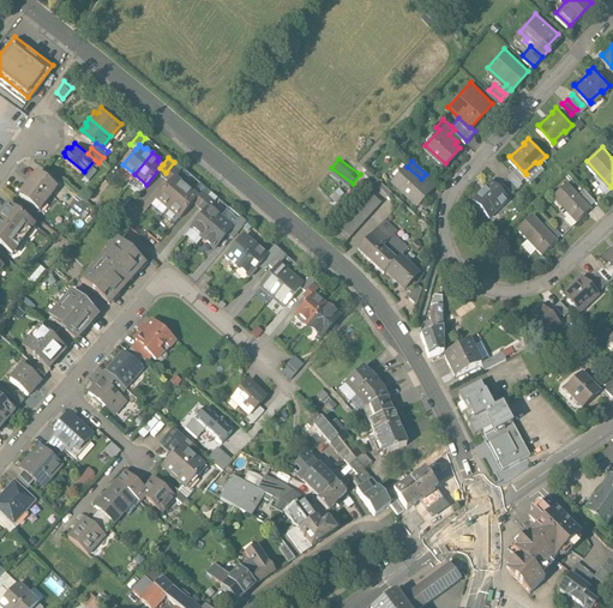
[(174,162),(166,173),(170,178),(174,174),(180,168),(174,162)]
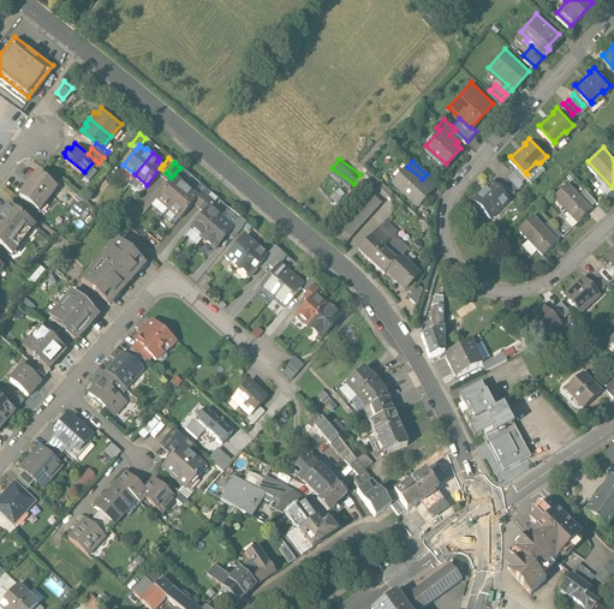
[(536,162),(525,172),(528,174),(526,174),(531,179),(544,167),(541,162),(538,163),(536,162)]
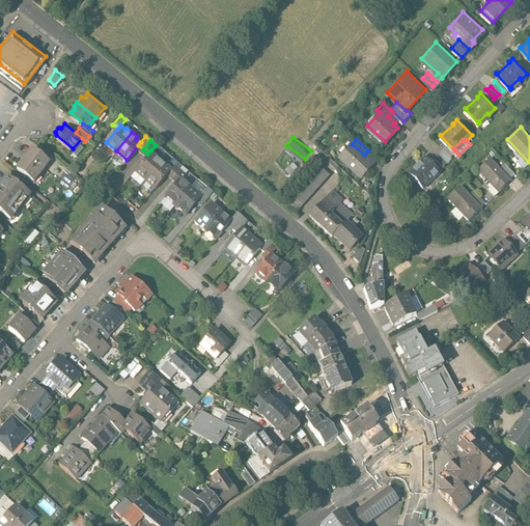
[(352,144),(351,143),(339,156),(361,175),(372,163),(364,155),(352,144)]
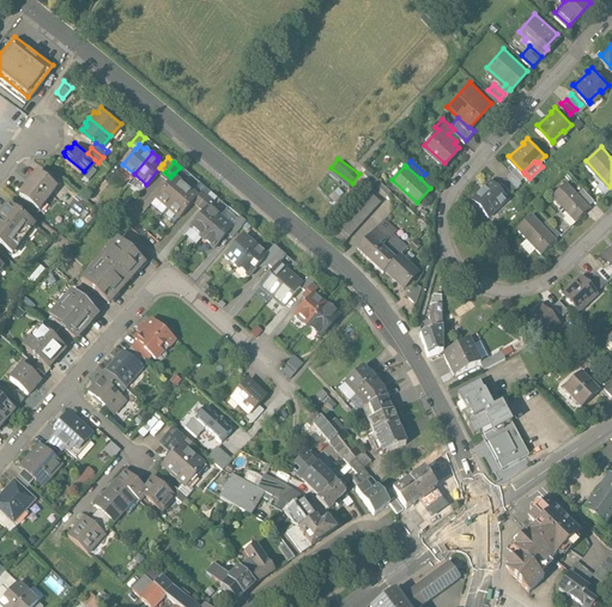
[(56,183),(37,168),(31,176),(30,176),(25,182),(26,182),(20,190),(40,206),(56,183)]
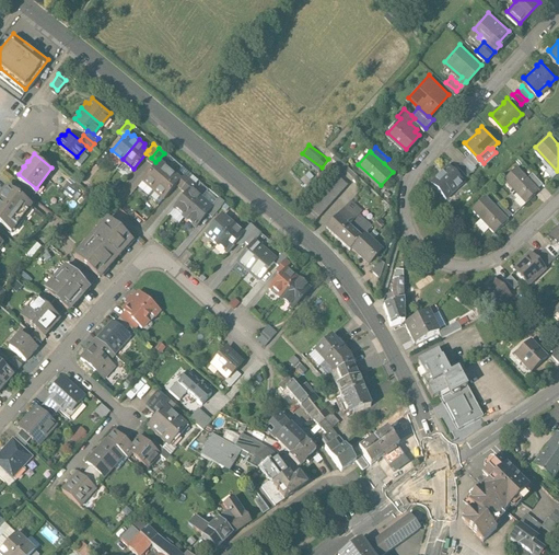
[(477,164),(467,154),(463,159),(472,169),(477,164)]
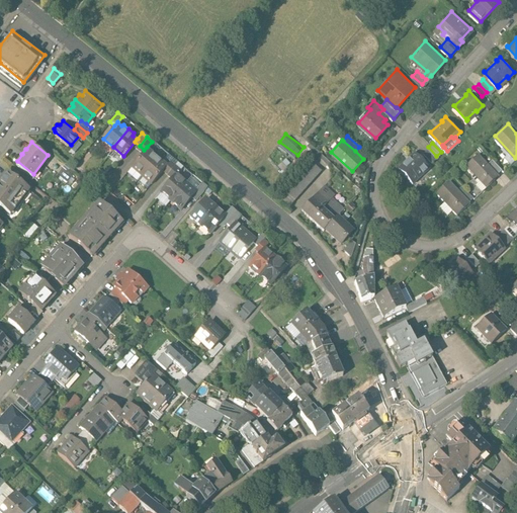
[(144,150),(133,164),(143,172),(158,154),(154,150),(151,151),(147,147),(144,150)]
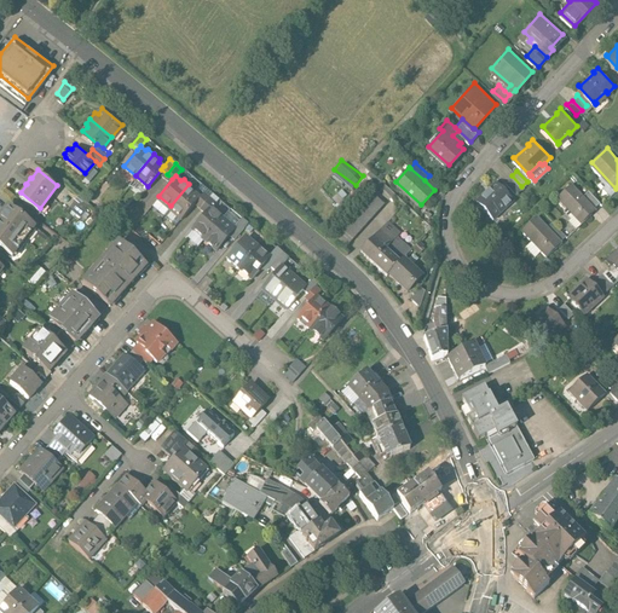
[(521,186),(512,175),(507,180),(517,191),(521,186)]
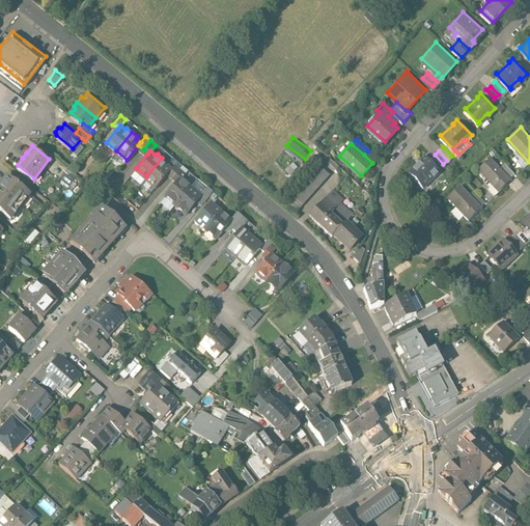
[(440,169),(425,154),(422,158),(422,159),(411,169),(410,169),(409,170),(423,185),(424,185),(423,183),(433,174),(434,175),(440,169)]
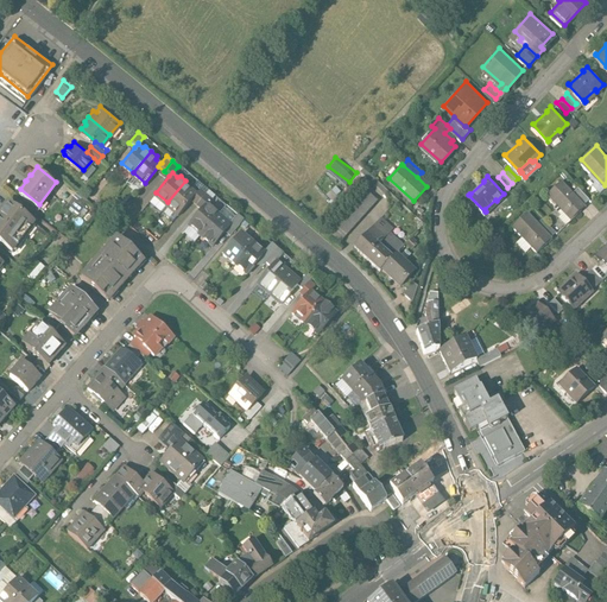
[(573,189),(562,178),(547,192),(571,217),(586,203),(585,202),(573,189)]
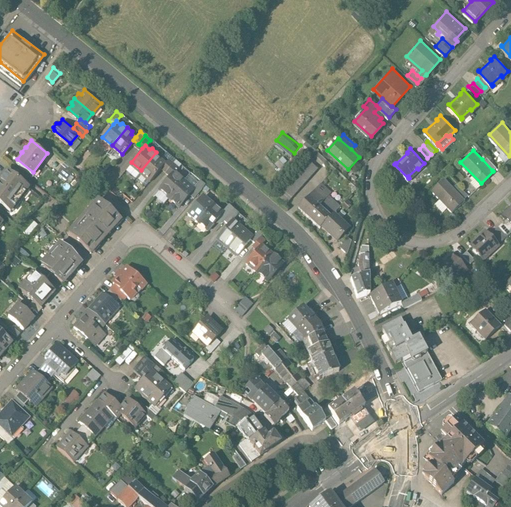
[(156,152),(141,170),(151,178),(162,165),(165,162),(164,162),(160,158),(161,156),(156,152)]
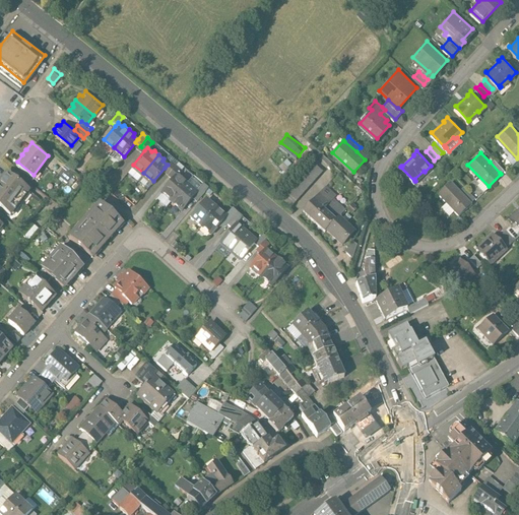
[(504,168),(495,157),(490,162),(500,173),(504,168)]
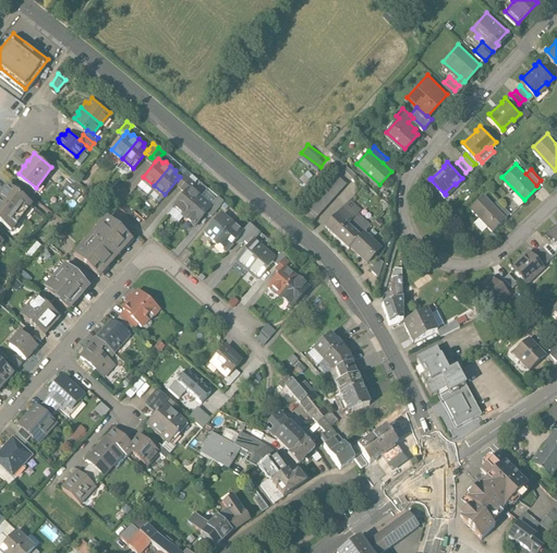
[(184,170),(179,177),(180,177),(177,180),(181,184),(190,175),(184,170)]
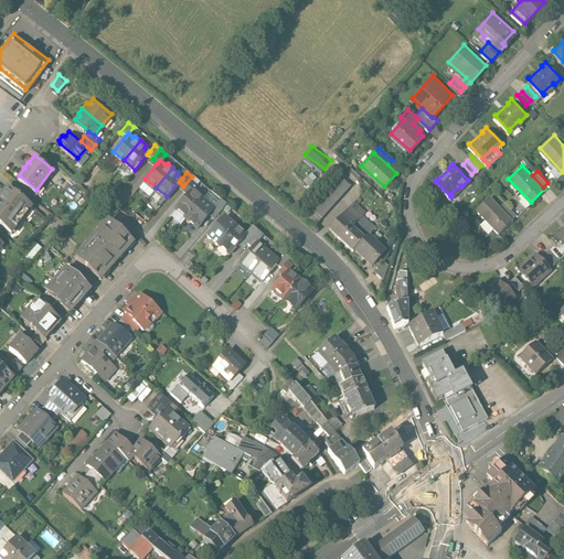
[(73,174),(63,186),(74,194),(83,183),(73,174)]
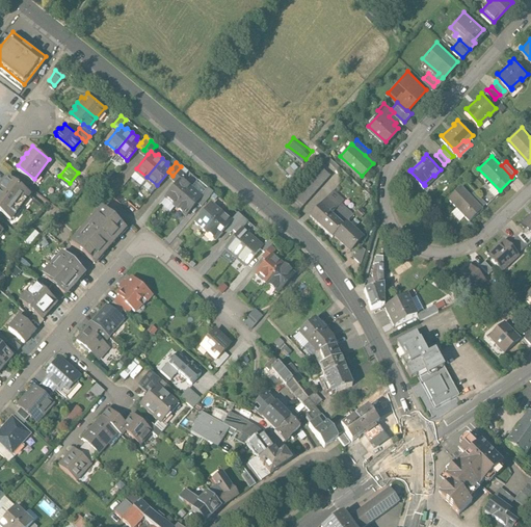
[(316,173),(325,178),(330,170),(321,164),(316,173)]
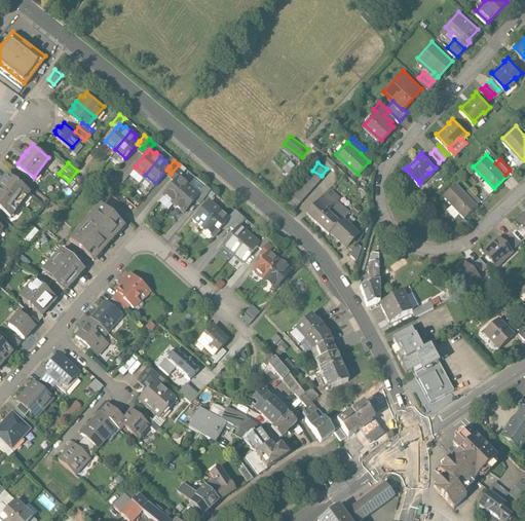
[(179,164),(171,174),(176,178),(180,173),(180,174),(184,169),(179,164)]
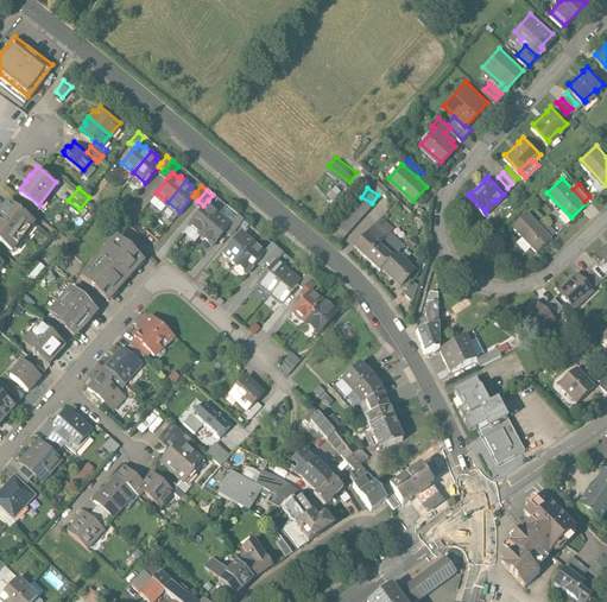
[(155,195),(152,198),(162,206),(165,202),(155,195)]
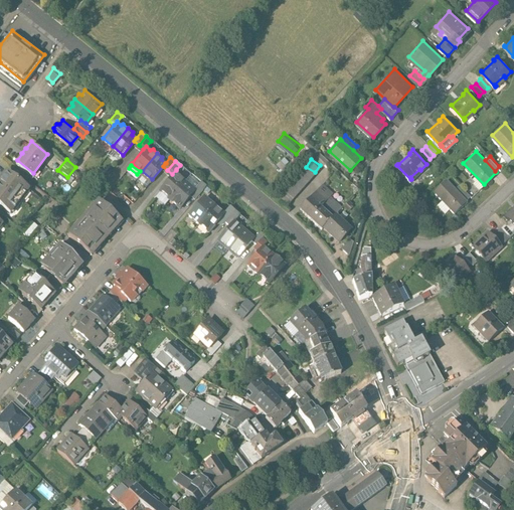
[(29,185),(7,169),(0,177),(0,200),(2,201),(11,208),(29,185)]
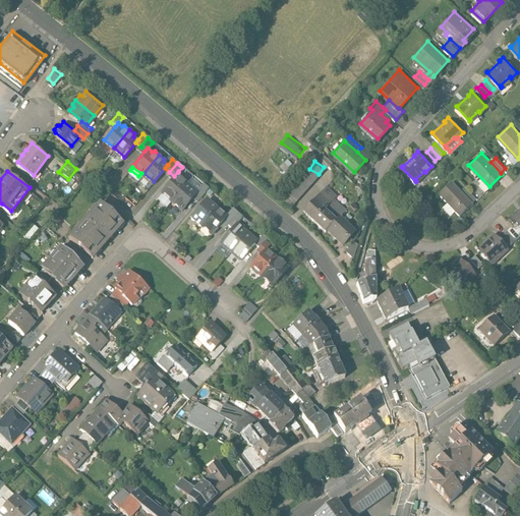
[(174,176),(162,189),(172,198),(188,179),(178,172),(178,171),(174,176)]
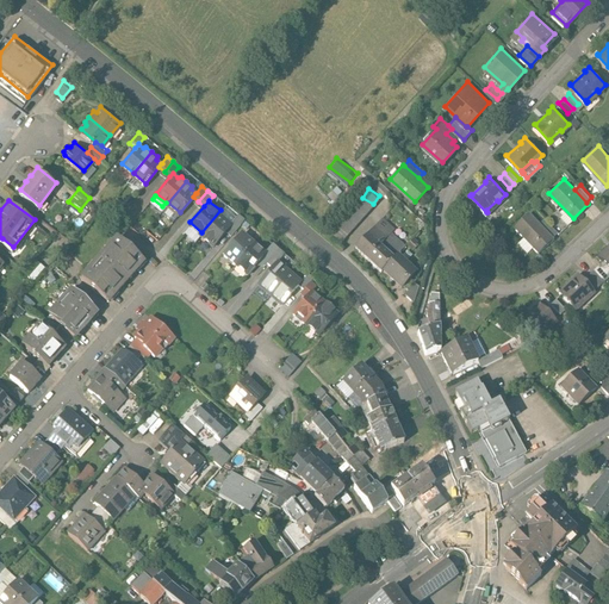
[(221,210),(202,232),(213,242),(227,228),(232,220),(231,219),(221,210)]
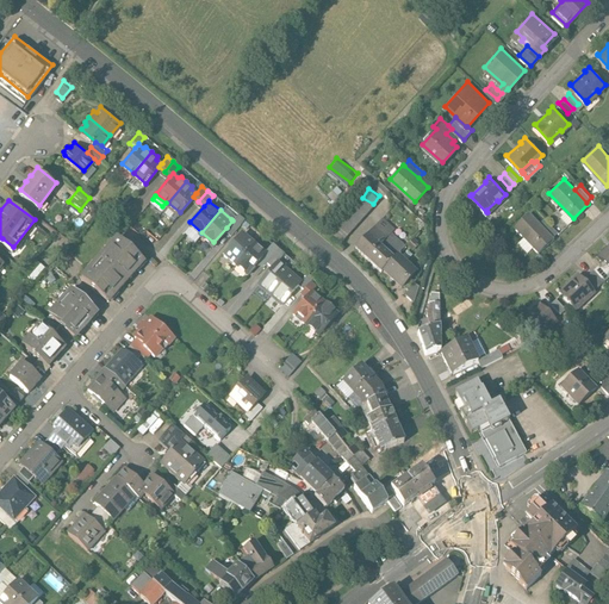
[(238,211),(231,219),(232,220),(227,228),(231,232),(246,216),(238,211)]
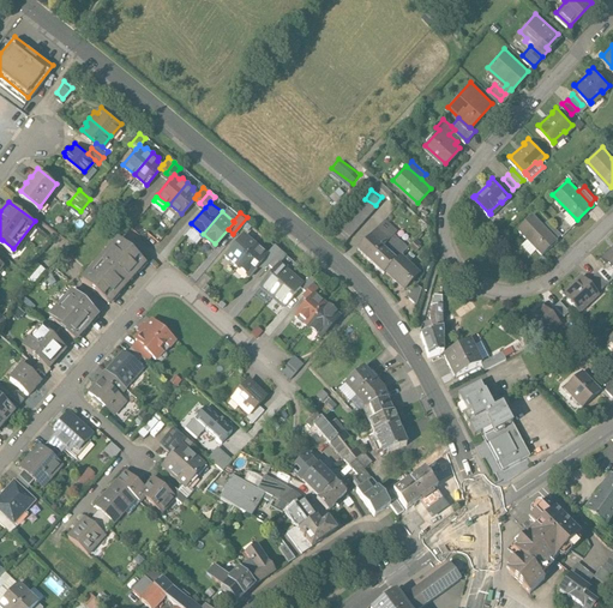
[(547,227),(533,212),(518,227),(542,253),(558,239),(556,236),(547,227)]
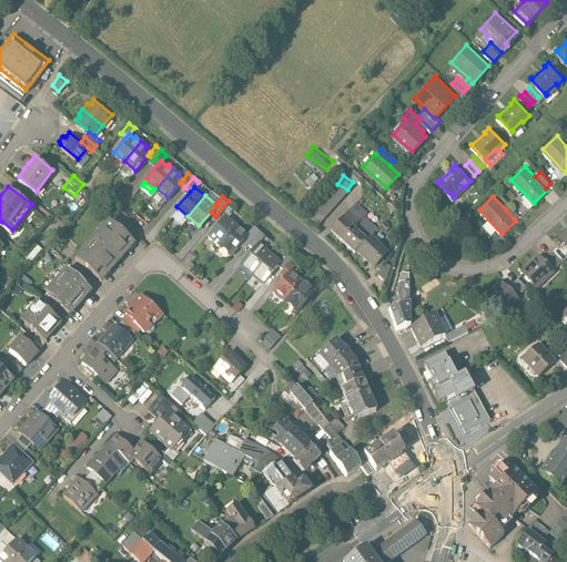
[(336,200),(331,205),(334,210),(340,203),(336,200)]
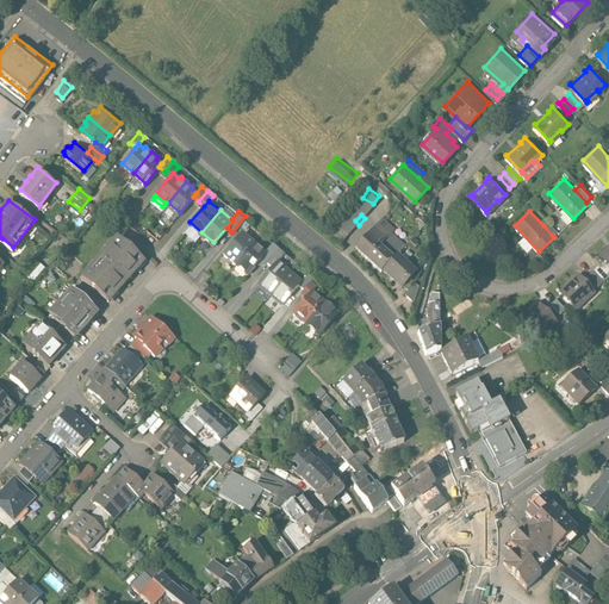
[(391,222),(384,215),(378,222),(385,229),(387,226),(391,222)]
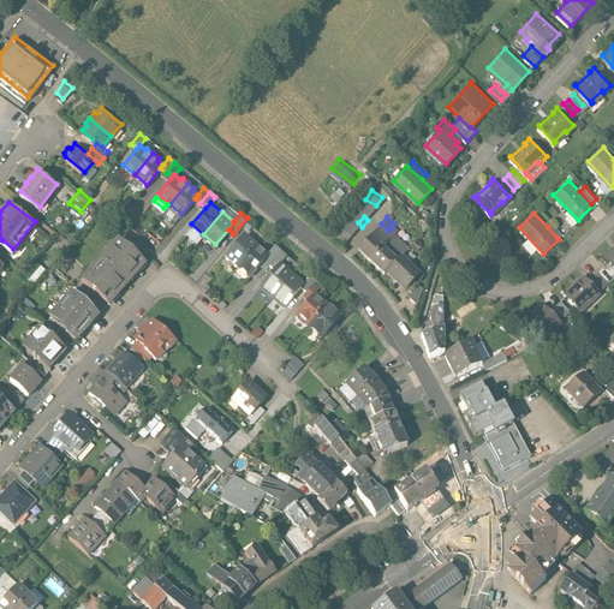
[(562,232),(553,222),(548,227),(556,237),(562,232)]
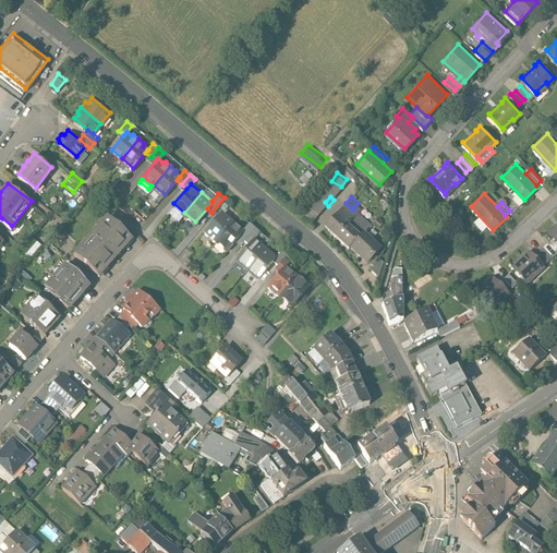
[(346,203),(326,224),(335,232),(346,220),(348,223),(356,213),(354,211),(352,209),(346,203)]
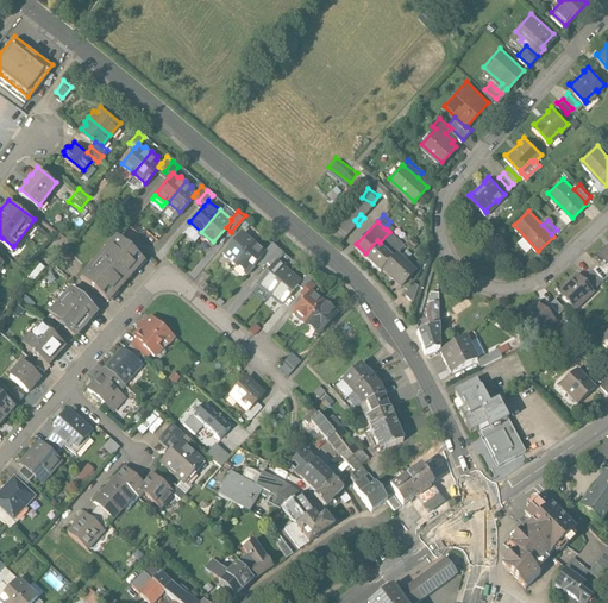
[(243,230),(224,251),(236,261),(255,239),(243,230)]
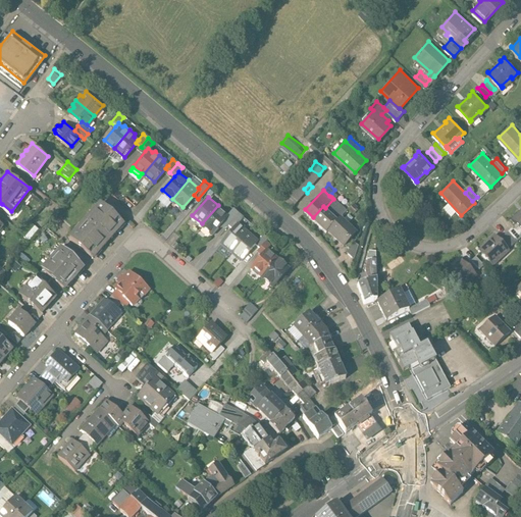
[(339,199),(327,210),(337,218),(340,215),(348,207),(339,199)]
